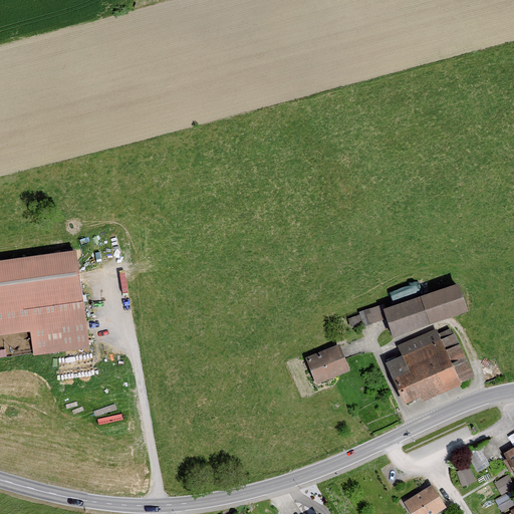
[(122,246),(116,225),(110,226),(116,247),(122,246)]
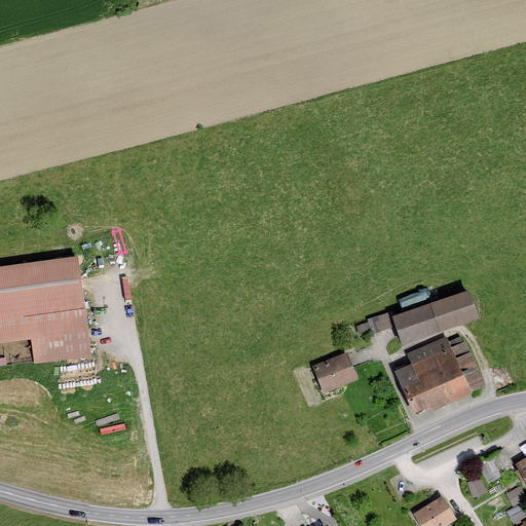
[(75,257),(0,267),(0,343),(29,340),(32,365),(90,357),(75,257)]
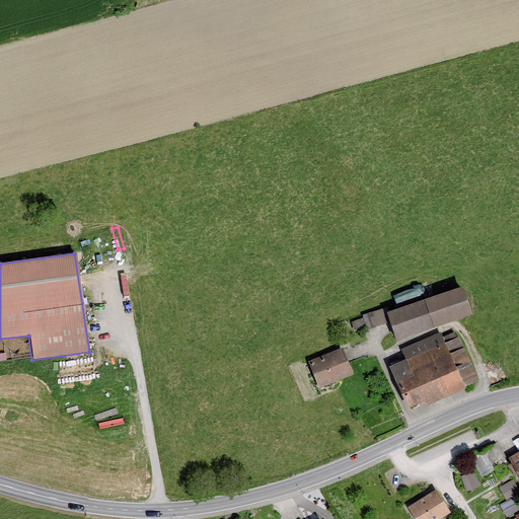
[(460,287),(385,311),(395,341),(470,315),(460,287)]
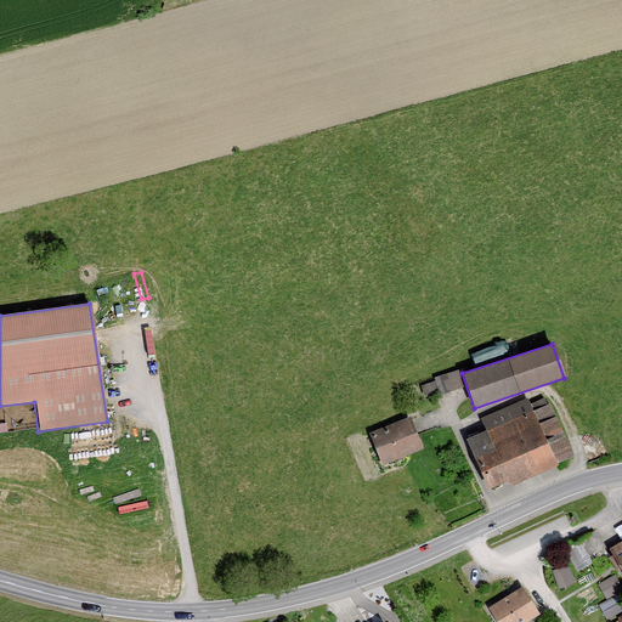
[(424,393),(437,390),(439,390),(461,386),(458,371),(422,377),(424,393)]
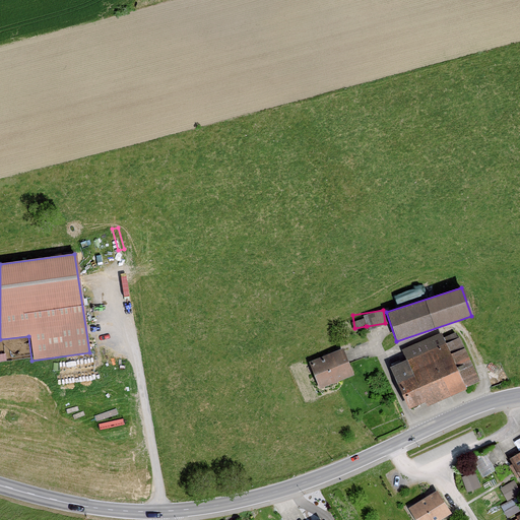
[(408,361),(394,367),(410,405),(474,377),(457,337),(444,343),(440,335),(404,350),(408,361)]
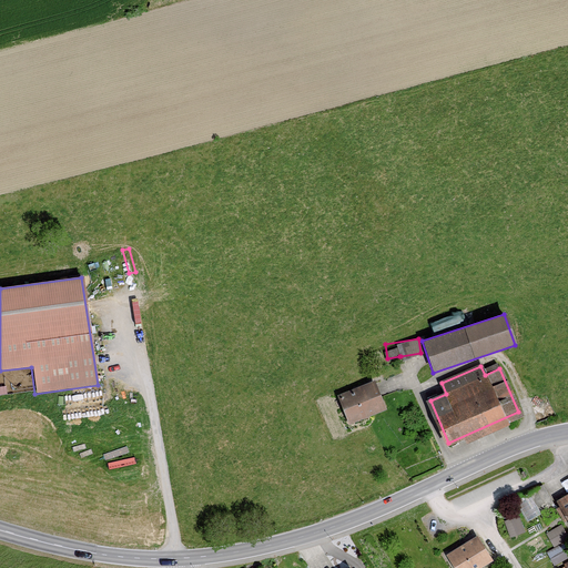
[(373,382),(340,395),(350,422),(384,408),(373,382)]
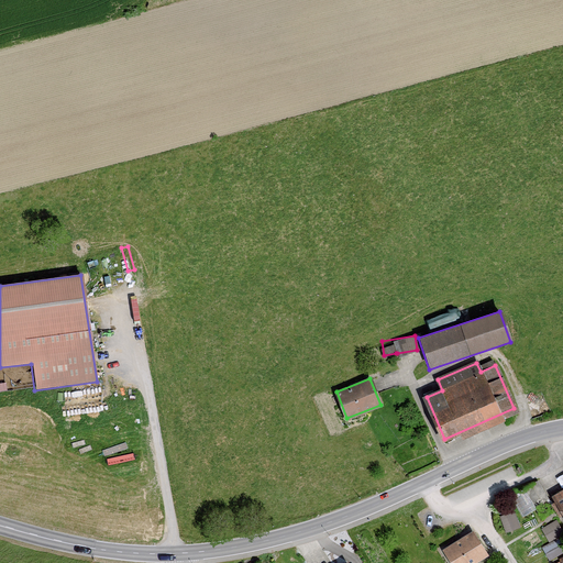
[(562,488),(549,497),(562,519),(562,488)]
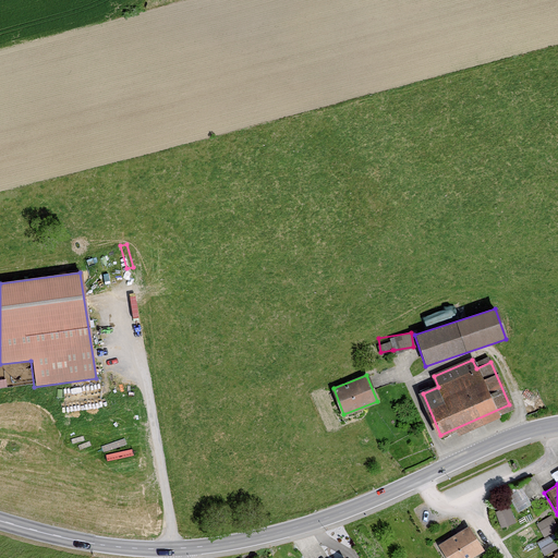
[(519,509),(530,504),(521,485),(510,489),(519,509)]
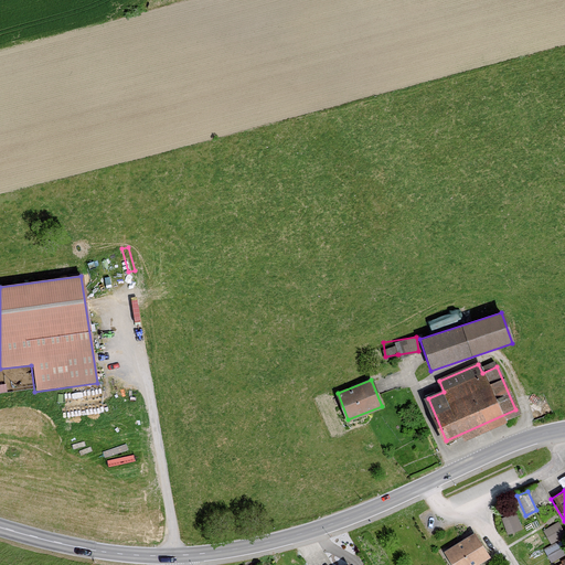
[(518,510),(503,515),(509,532),(523,526),(518,510)]
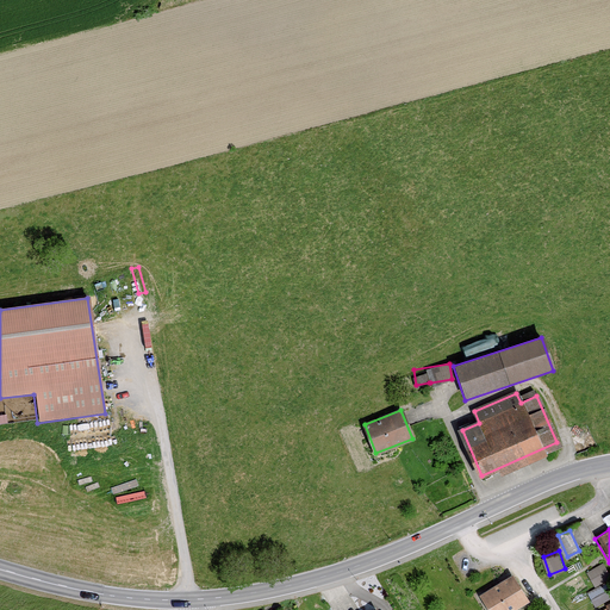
[(593,583),(609,578),(609,572),(608,561),(589,567),(593,583)]
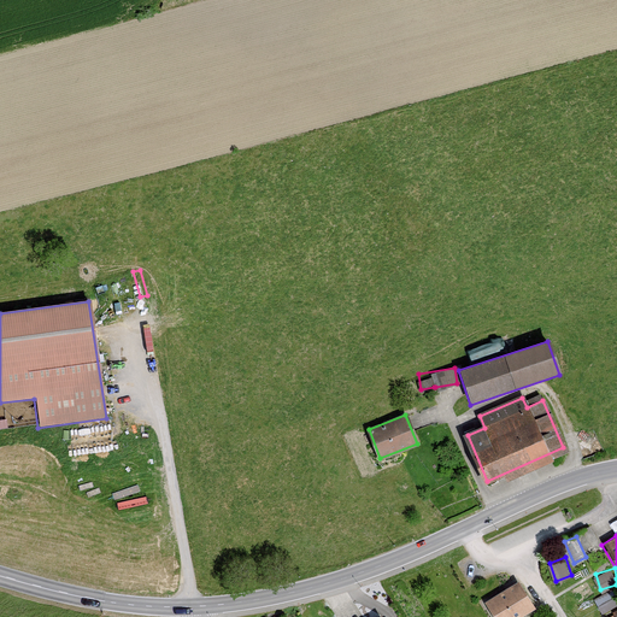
[(518,585),(487,604),(495,616),(519,616),(533,609),(518,585)]
